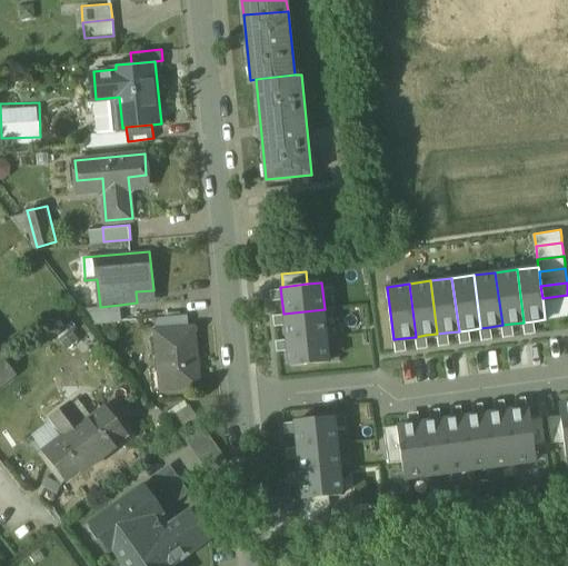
[(100,307),(100,306),(81,308),(93,323),(121,320),(120,305),(100,307)]
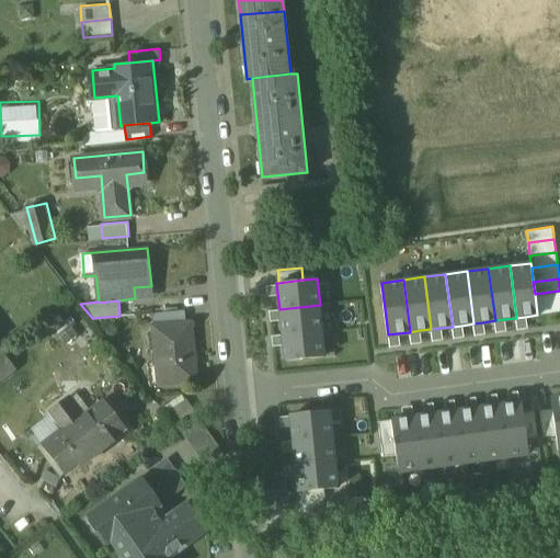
[(281,318),(282,334),(322,330),(320,305),(280,309),(281,318)]
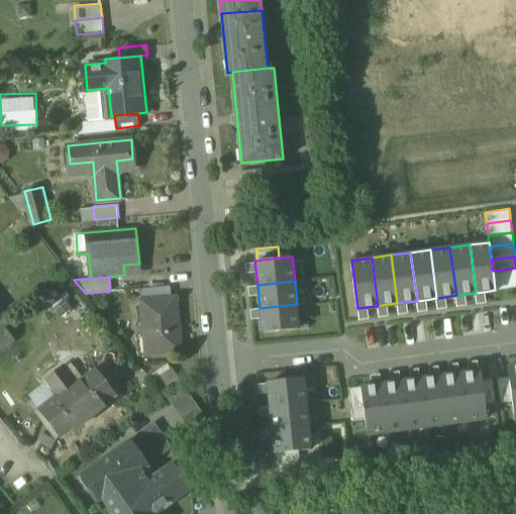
[(171,286),(139,289),(140,300),(145,300),(172,299),(171,286)]
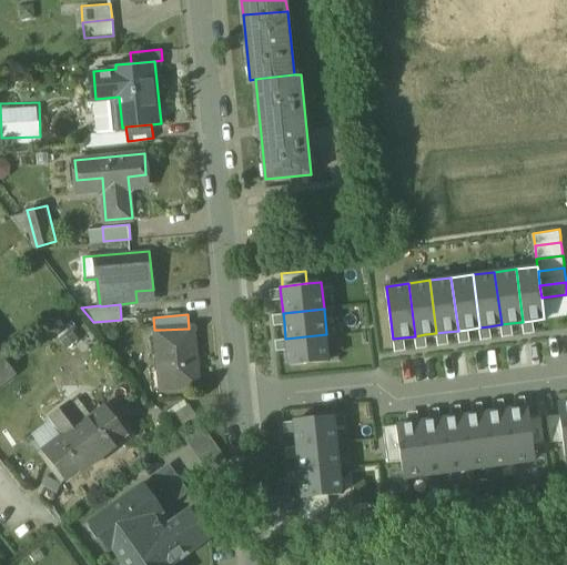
[(189,329),(160,330),(162,370),(170,370),(171,387),(201,385),(198,328),(189,329)]
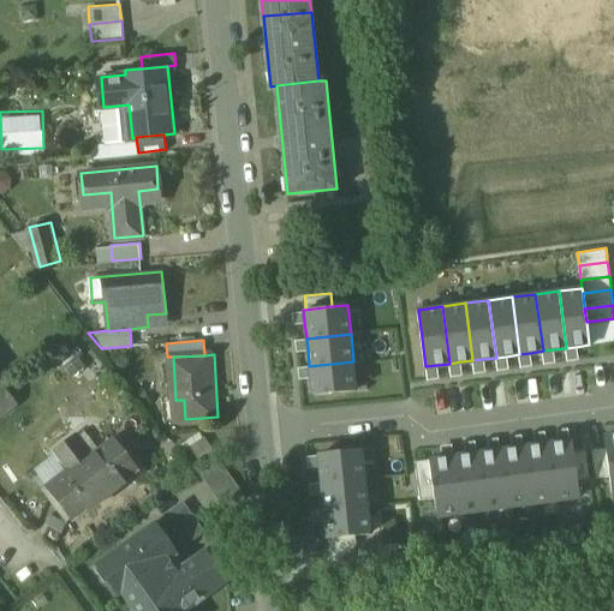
[(353,361),(309,366),(310,377),(313,394),(357,389),(353,361)]
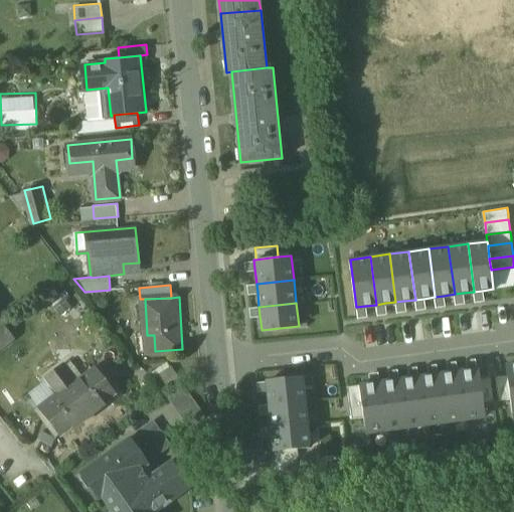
[(2,326),(0,327),(0,347),(12,339),(2,326)]
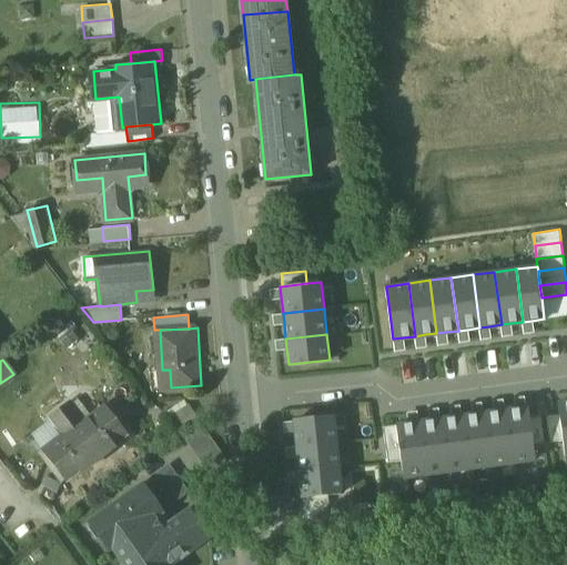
[(171,407),(190,427),(203,415),(183,395),(171,407)]
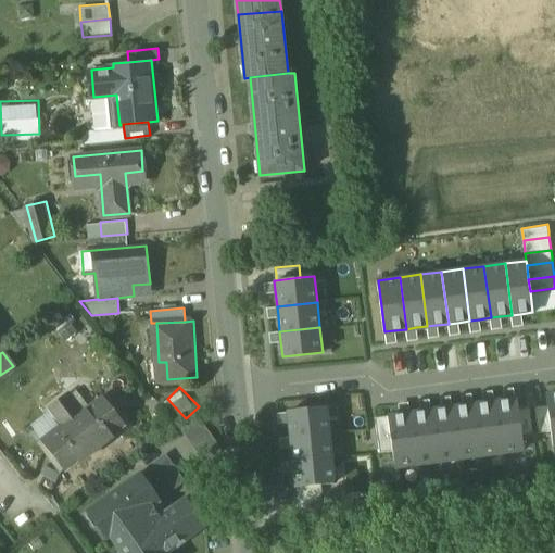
[(60,402),(96,450),(113,436),(111,432),(124,423),(103,397),(95,403),(93,401),(87,406),(88,409),(84,412),(71,394),(60,402)]
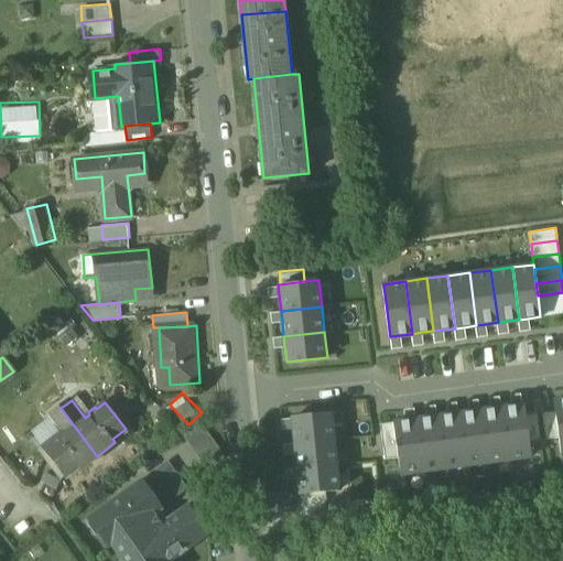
[(502,407),(509,459),(531,455),(529,440),(526,414),(524,403),(516,405),(502,407)]
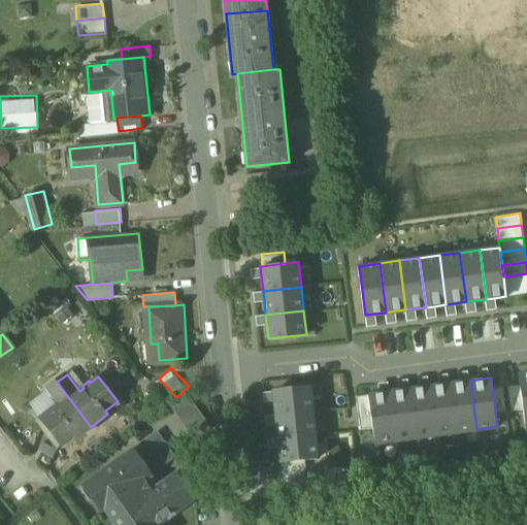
[(462,382),(450,384),(456,432),(476,429),(470,381),(462,382)]
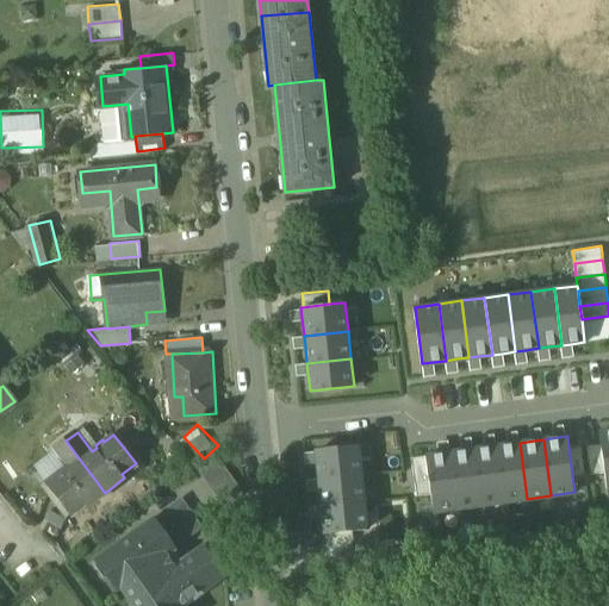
[(105,493),(66,441),(56,449),(70,468),(66,472),(64,469),(56,475),(58,478),(49,485),(70,513),(85,501),(88,505),(105,493)]
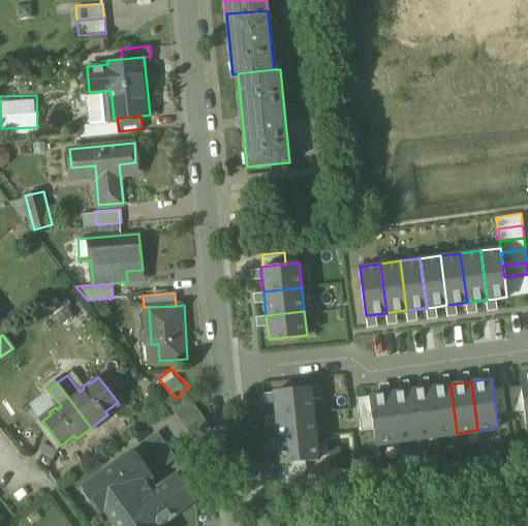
[(431,387),(437,435),(457,433),(451,384),(442,385),(431,387)]
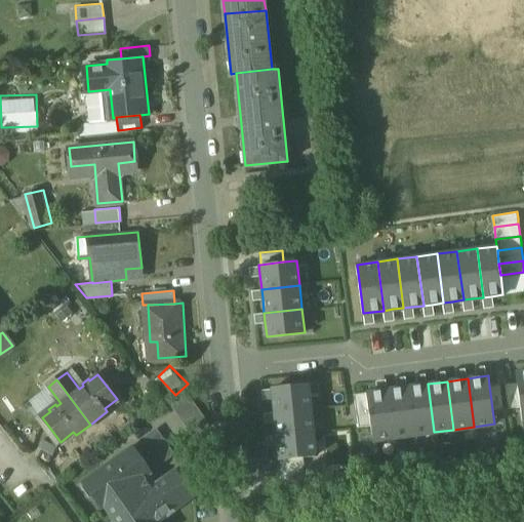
[(520,406),(517,383),(511,384),(507,384),(510,407),(520,406)]
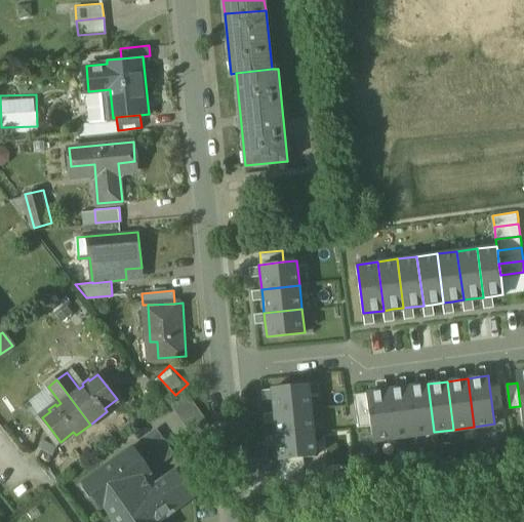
[(272,397),(274,411),(312,408),(310,384),(272,387),(272,397)]
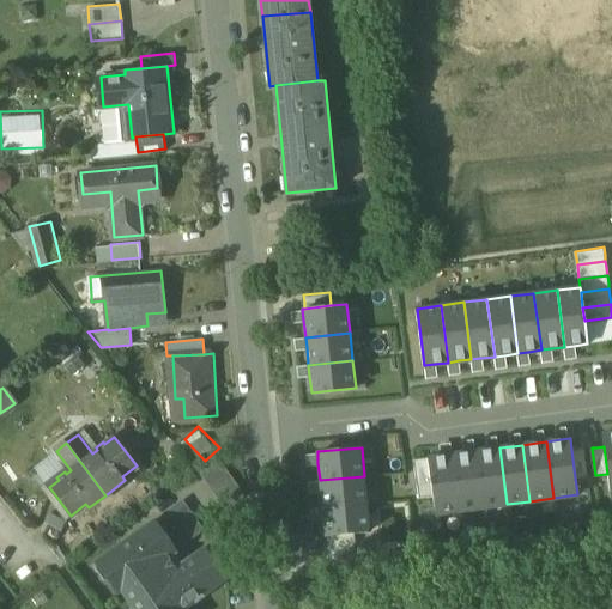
[(490,449),(477,451),(484,507),(507,504),(500,448),(490,449)]
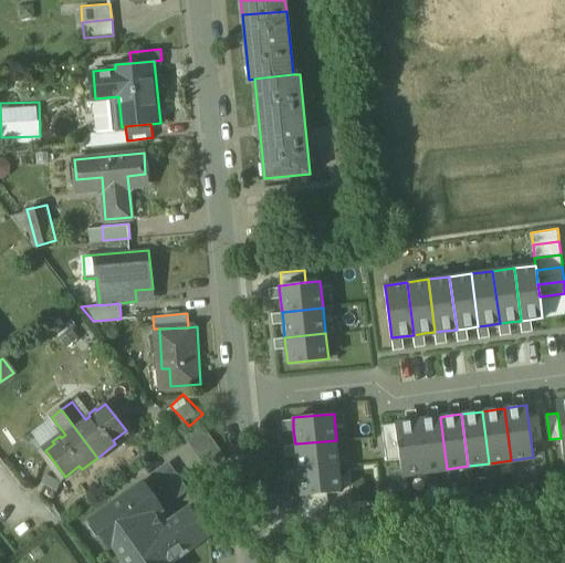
[(527,416),(531,441),(543,440),(540,415),(534,415),(527,416)]
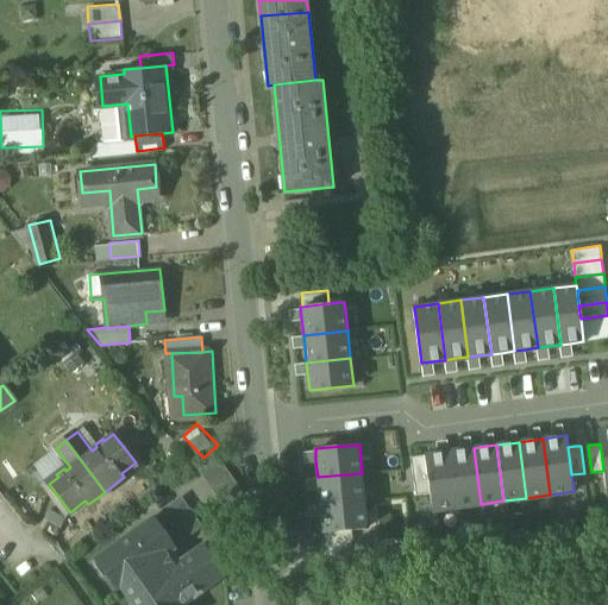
[(450,451),(457,506),(481,504),(474,448),(464,449),(450,451)]
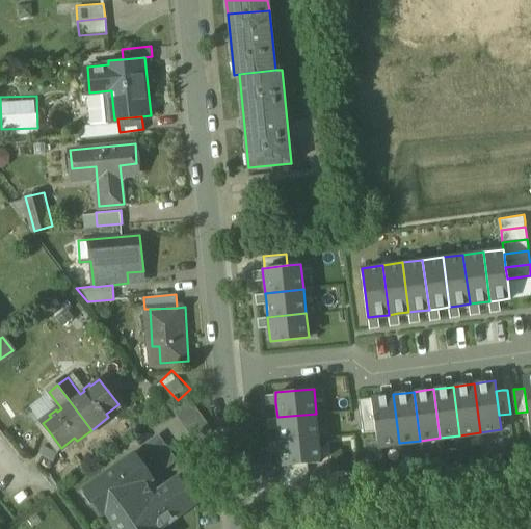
[(378,446),(399,443),(393,394),(385,395),(372,397),(376,430),(378,446)]
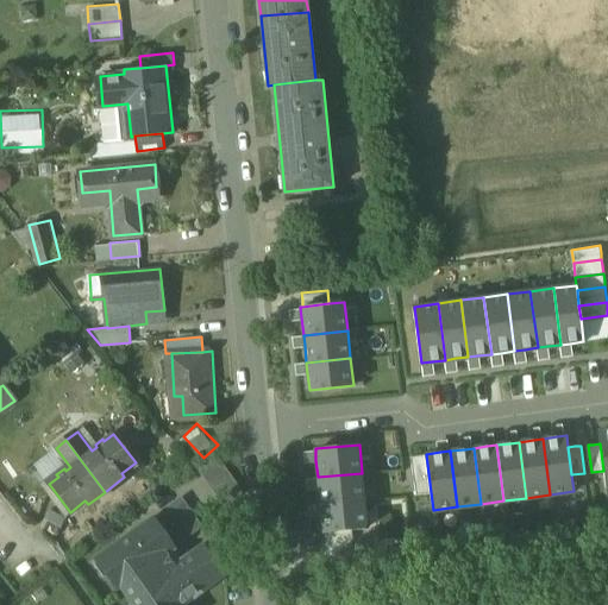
[(244,491),(217,452),(198,466),(225,505),(244,491)]
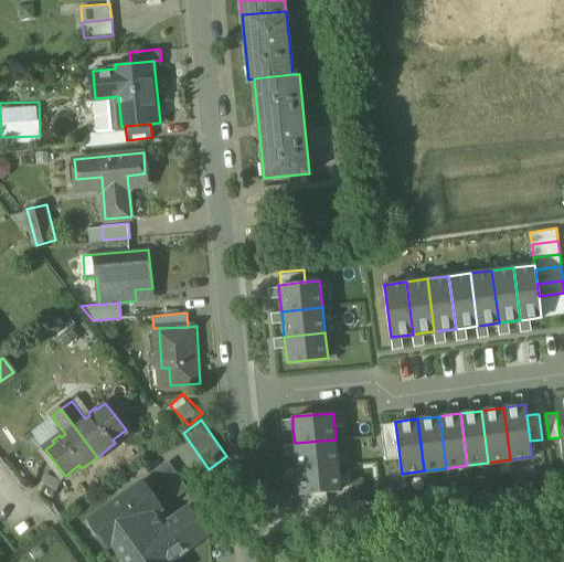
[(387,459),(400,457),(395,422),(383,423),(387,459)]
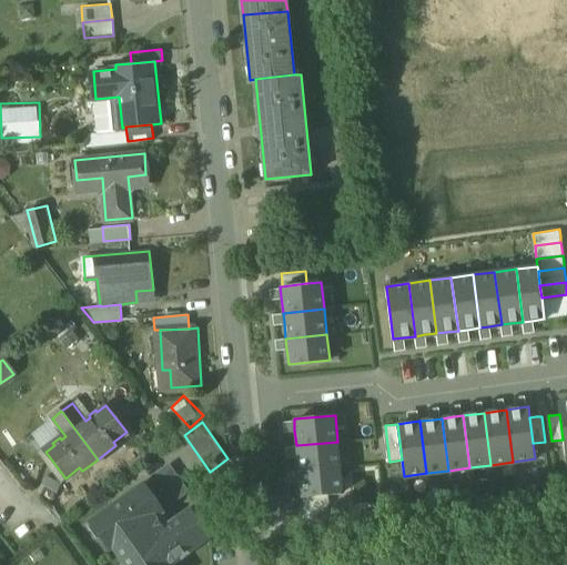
[(299,471),(340,466),(337,442),(296,445),(297,455),(299,471)]
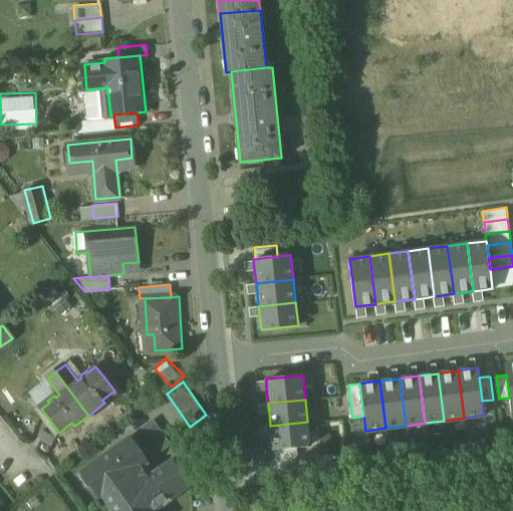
[(172,444),(154,418),(137,430),(156,455),(172,444)]
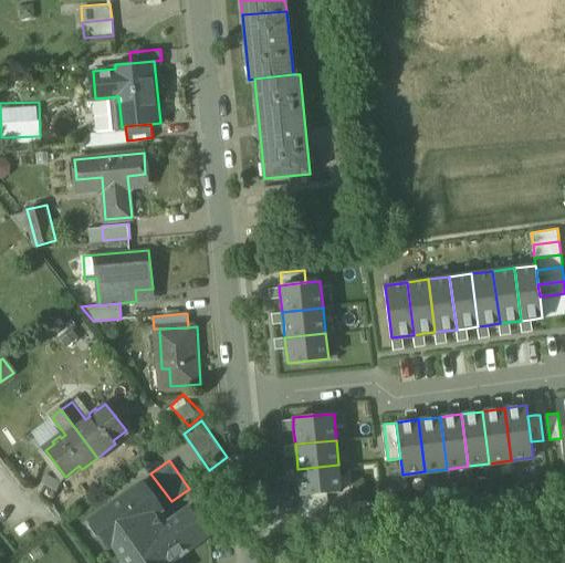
[(338,465),(297,469),(299,478),(300,494),(303,494),(327,492),(341,491),(338,465)]
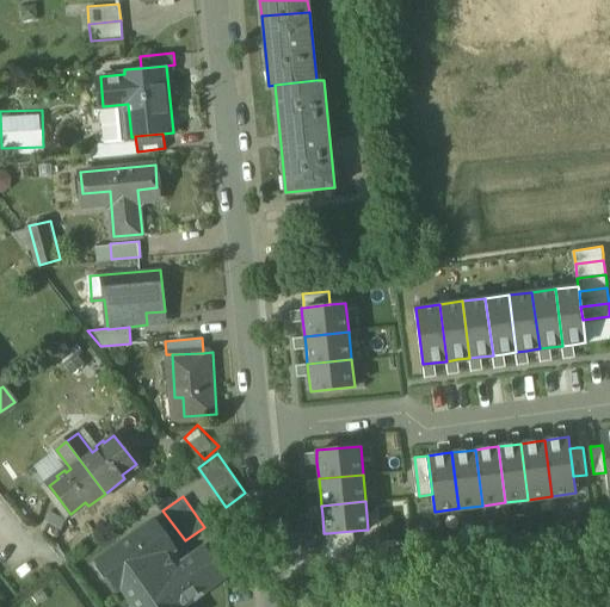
[(177,550),(153,518),(98,557),(110,573),(106,575),(118,590),(121,588),(134,606),(183,606),(193,599),(195,601),(205,594),(204,593),(222,580),(219,576),(220,575),(211,563),(215,561),(204,545),(174,565),(168,556),(177,550)]
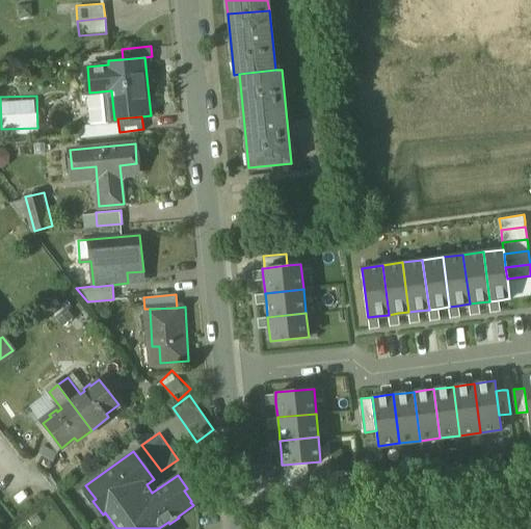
[(286,477),(309,474),(308,463),(285,465),(285,471),(286,477)]
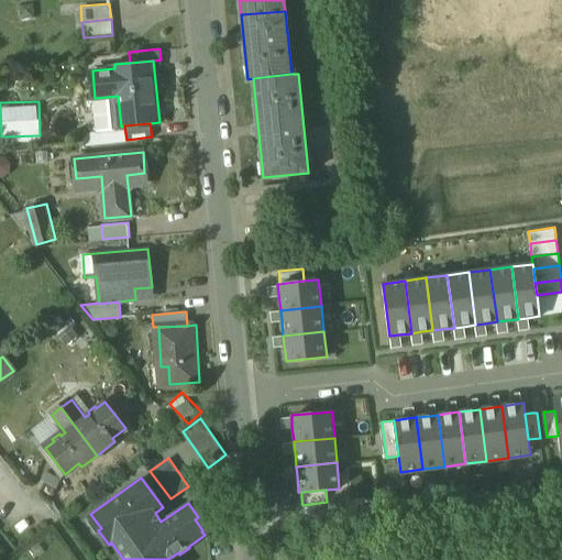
[(329,515),(327,502),(302,505),(302,512),(304,517),(329,515)]
